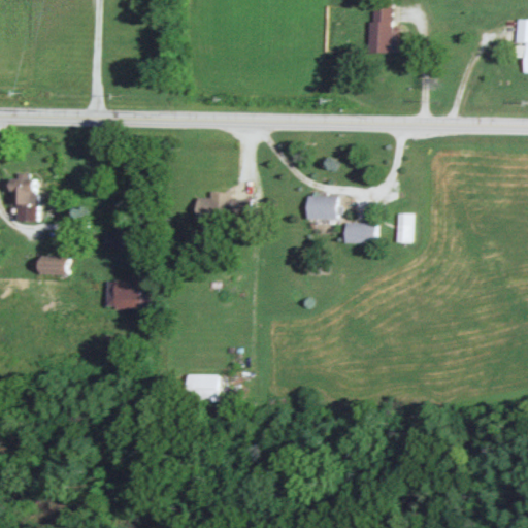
[(368,53),(391,53),(391,4),(368,4),(368,53)]
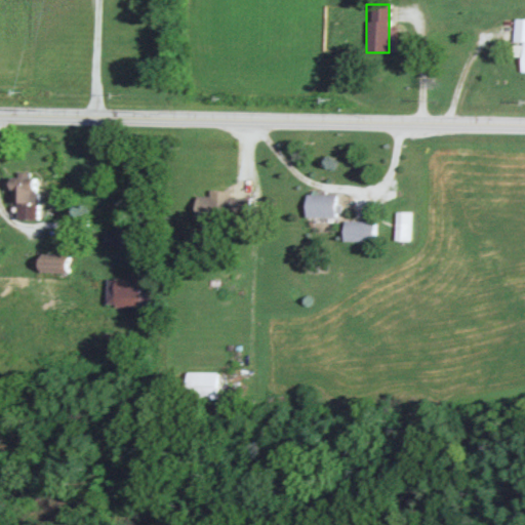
[(519,71),(524,71),(524,18),(514,18),(512,42),(521,43),(519,71)]
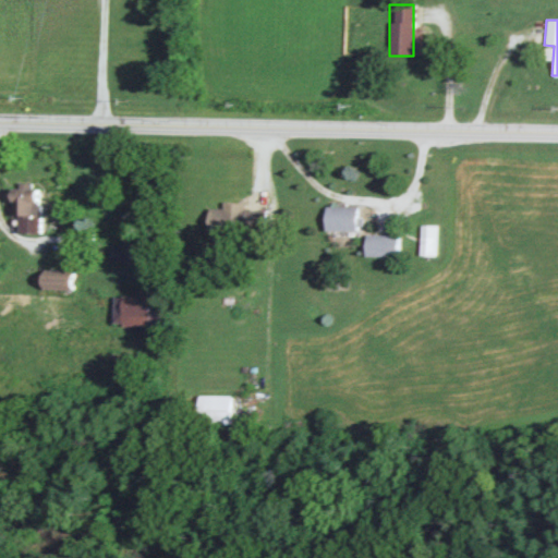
[(16,215),(45,215),(45,189),(16,189),(16,215)]
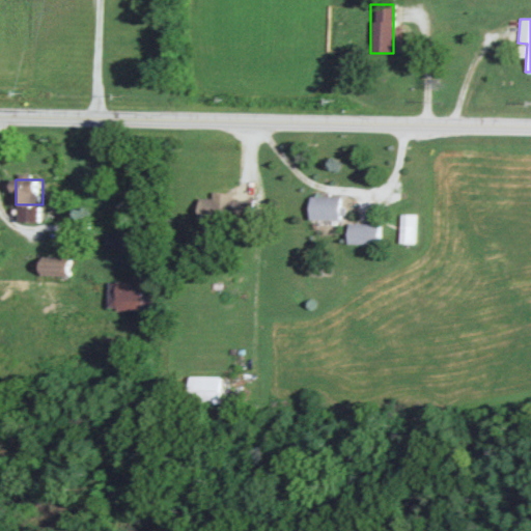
[(205,221),(238,221),(238,193),(218,193),(218,198),(205,198),(205,221)]
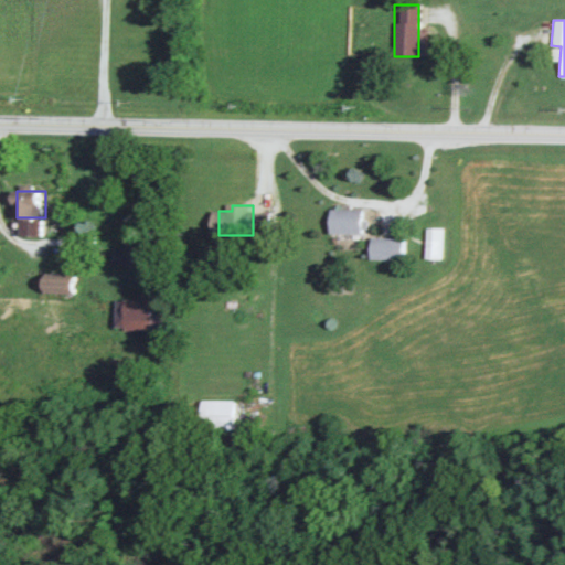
[(337,209),(337,233),(372,233),(372,209),(337,209)]
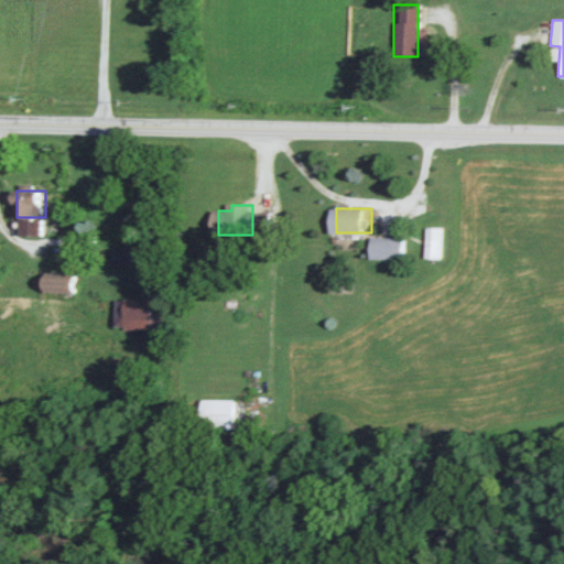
[(402,237),(376,237),(376,259),(402,259),(402,237)]
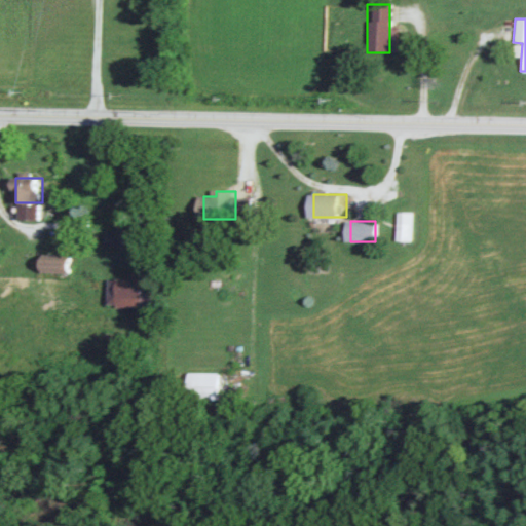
[(409,240),(409,225),(397,225),(397,240),(409,240)]
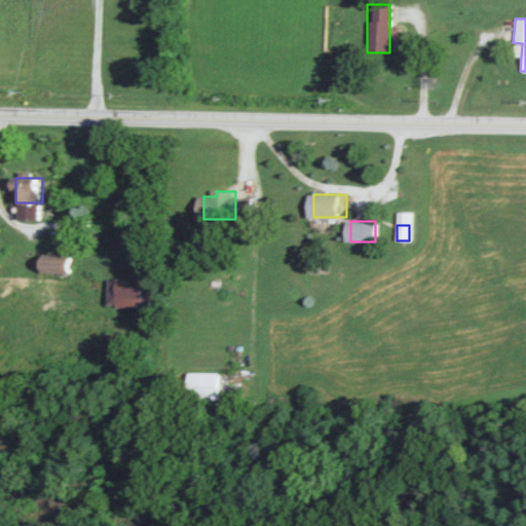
[(42,273),(75,273),(75,255),(42,255),(42,273)]
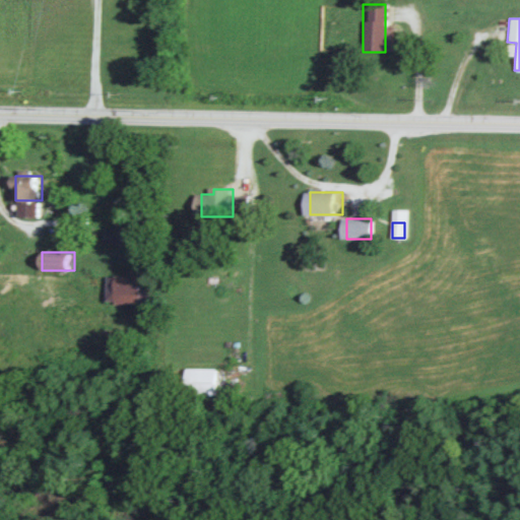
[(146,276),(121,275),(120,304),(145,304),(146,276)]
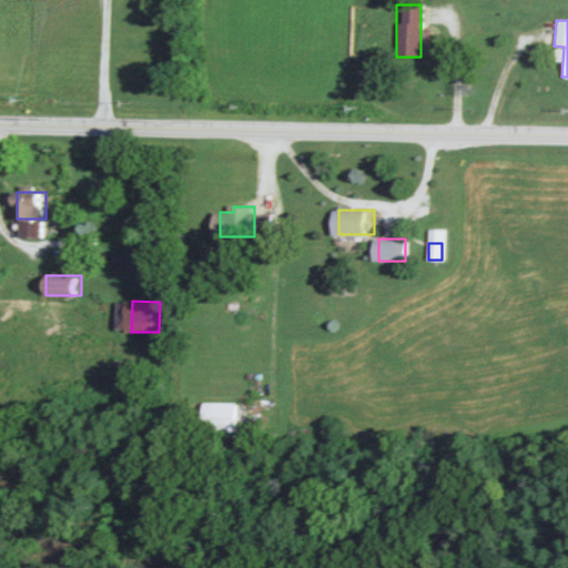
[(241,428),(241,402),(208,402),(208,428),(241,428)]
